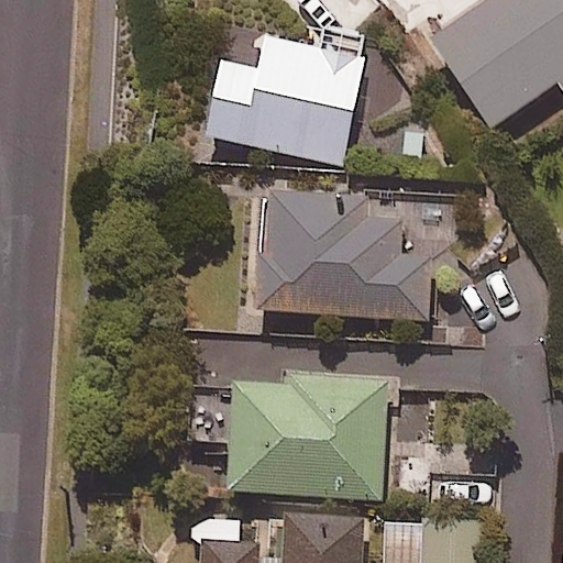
[(562,0),(488,0),(430,42),(490,129),(556,84),(562,94),(562,0)]
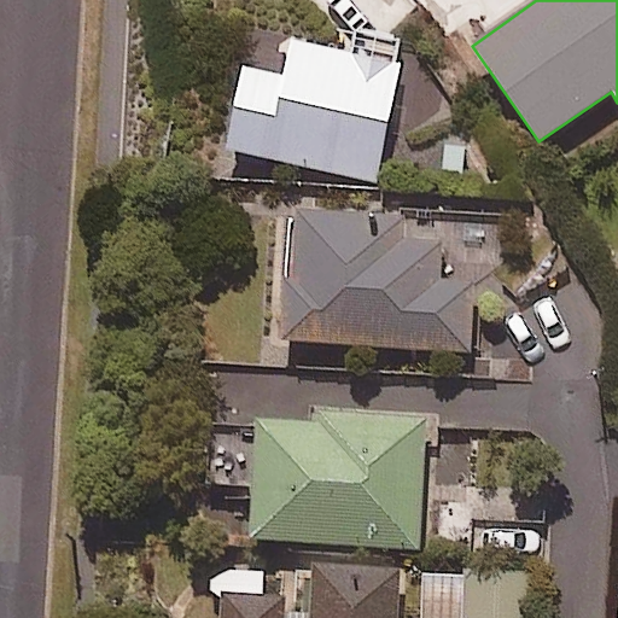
[(402,48),(351,38),(348,54),(290,42),(281,77),(239,69),(222,150),(373,182),(402,48)]
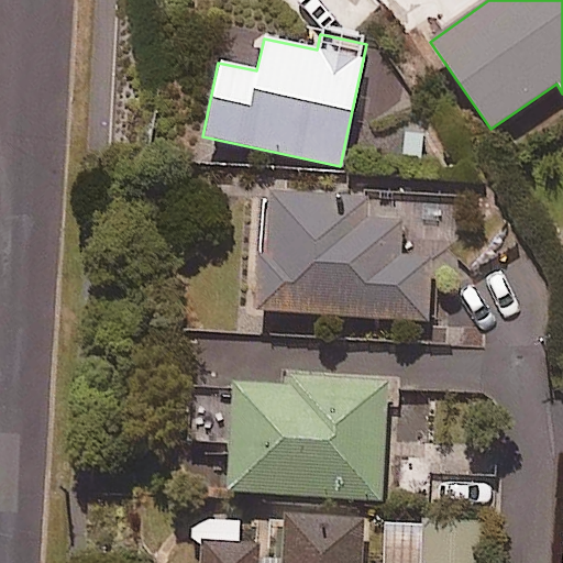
[(330,196),(265,192),(257,311),(427,322),(431,257),(398,256),(400,219),(329,214),(330,196)]
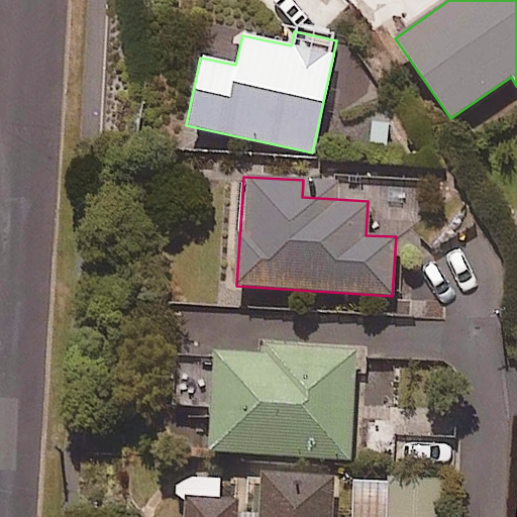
[(355,348),(257,343),(257,356),(214,354),(210,453),(350,459),(355,348)]
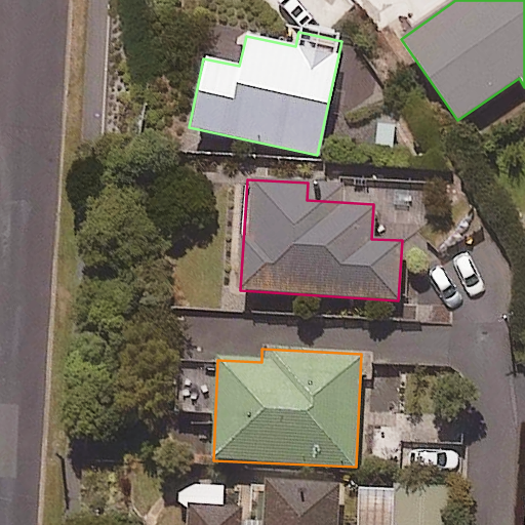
[(375,404),(374,477),(404,478),(405,442),(466,443),(467,405),(375,404)]
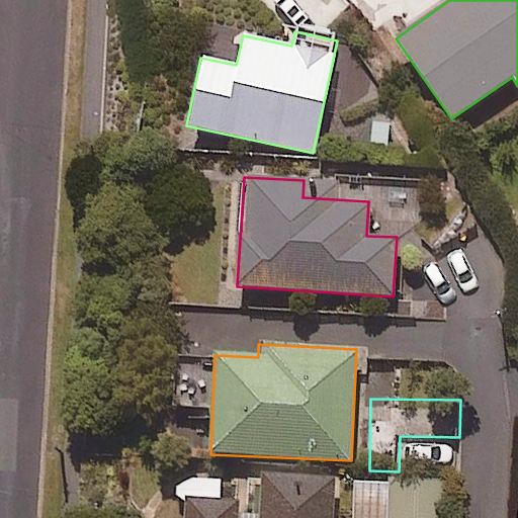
[(332,517),(334,478),(237,473),(236,502),(219,501),(220,481),(183,480),(180,517),(332,517)]
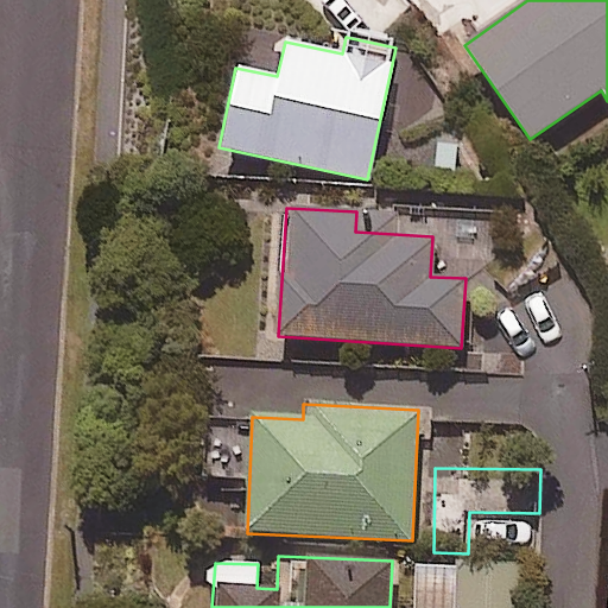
[(412,565),(411,607),(518,607),(519,567),(412,565)]
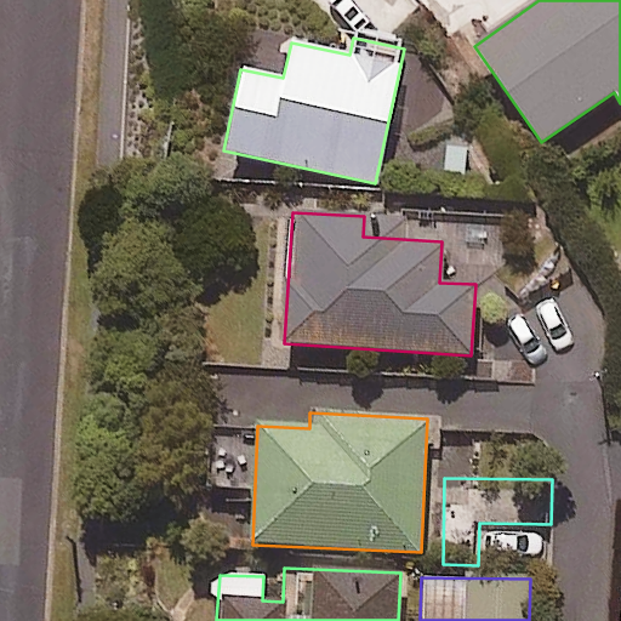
All buildings are outlined.
